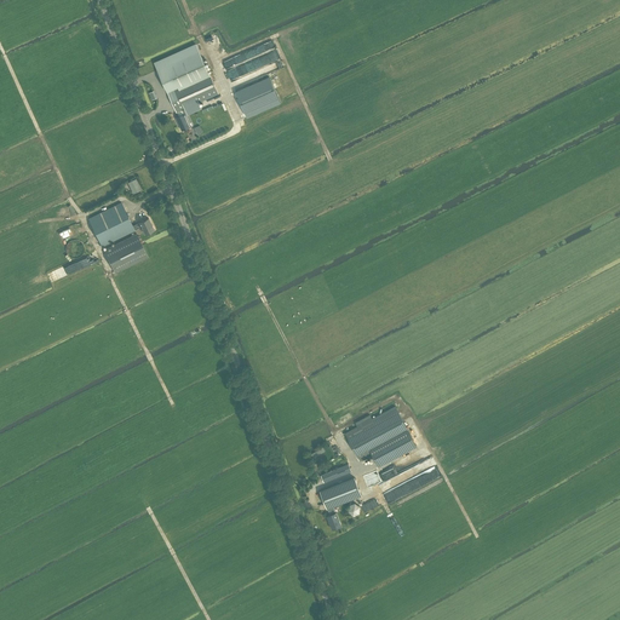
[(177,118),(182,131),(190,126),(185,115),(199,110),(196,104),(218,93),(196,45),(155,64),(177,113),(179,116),(177,118)]
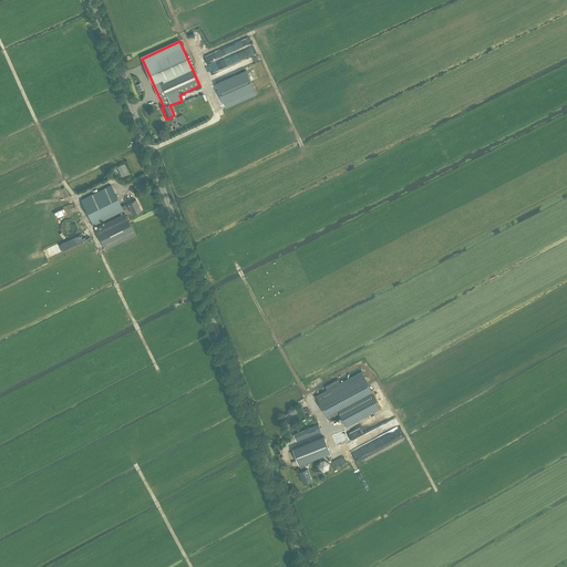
[(245,68),(214,82),(225,105),(255,91),(245,68)]
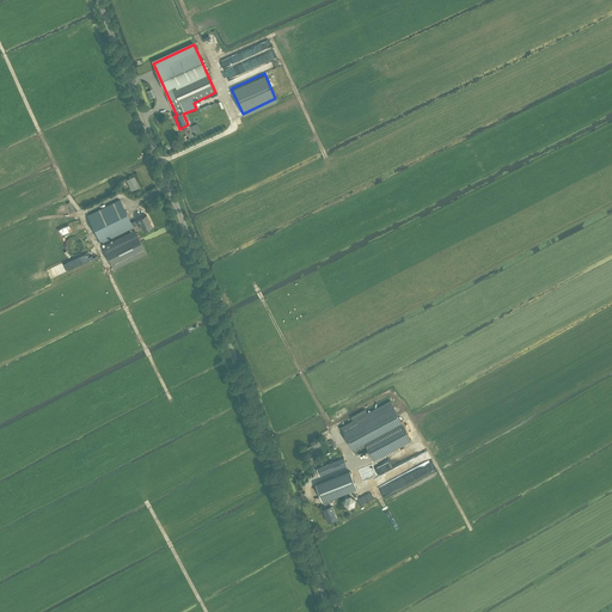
[(132,191),(140,188),(134,177),(127,181),(132,191)]
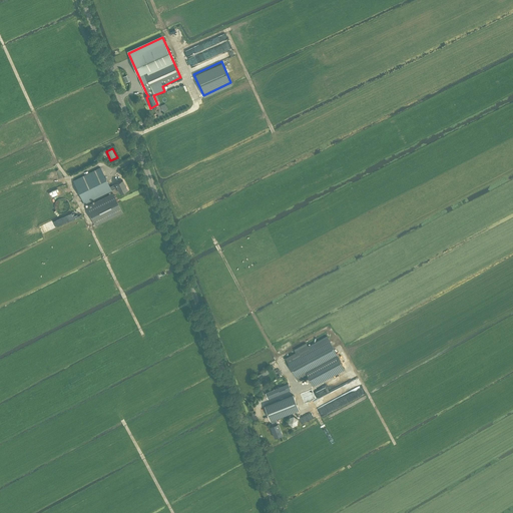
[(109,187),(100,167),(73,180),(84,203),(107,192),(109,195),(86,206),(95,225),(122,212),(113,193),(111,194),(110,191),(111,190),(117,187),(119,193),(127,189),(122,180),(115,183),(115,184),(109,187)]
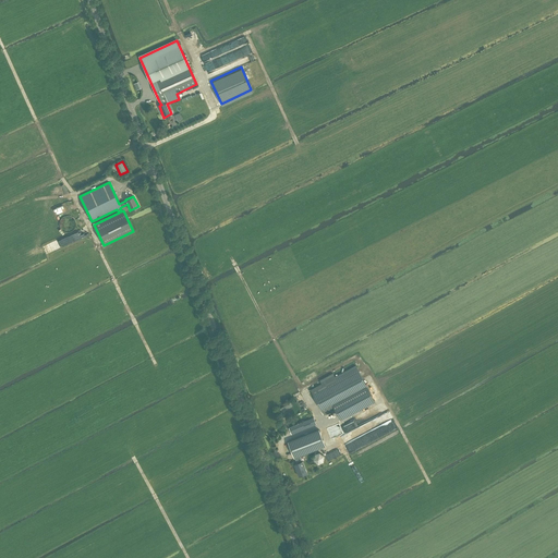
[(322,385),(311,390),(320,409),(325,415),(335,409),(341,420),(375,401),(366,384),(358,368),(356,366),(355,366),(335,377),(332,374),(327,377),(319,380),(322,385)]
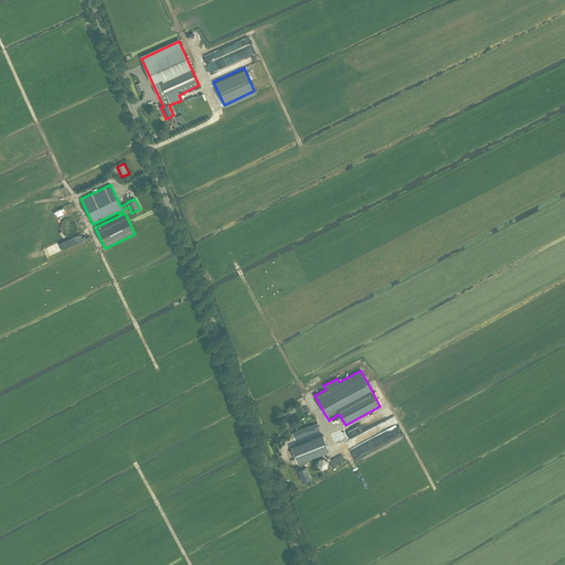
[(294,407),(283,413),(285,417),(289,415),(292,422),(296,419),(291,414),(296,412),(294,407)]
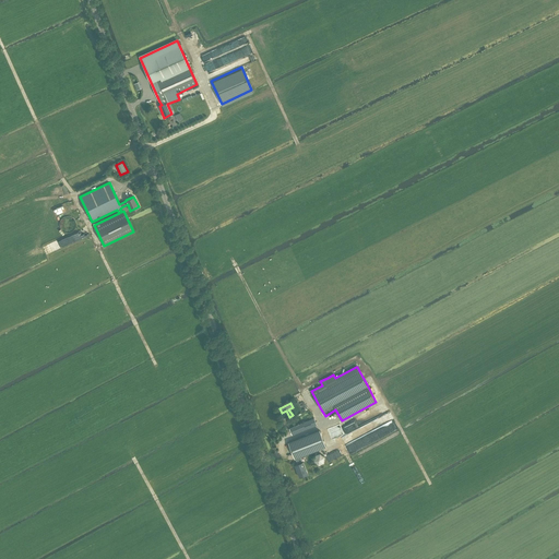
[(293,435),(317,425),(313,418),(289,429),(293,435)]
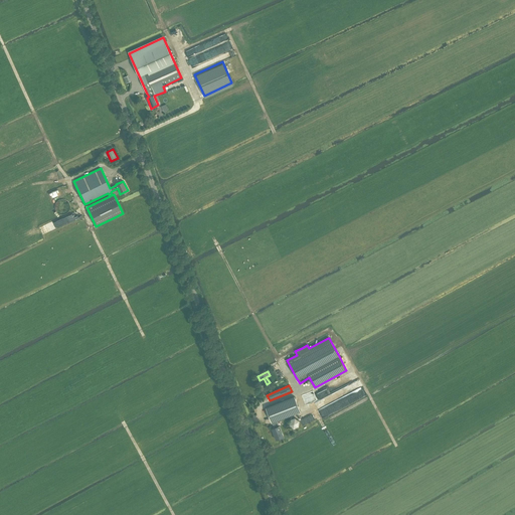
[(279,425),(277,420),(300,411),(295,396),(266,407),(272,422),(272,421),(275,427),(272,428),(276,440),(284,437),(280,425),(279,425)]
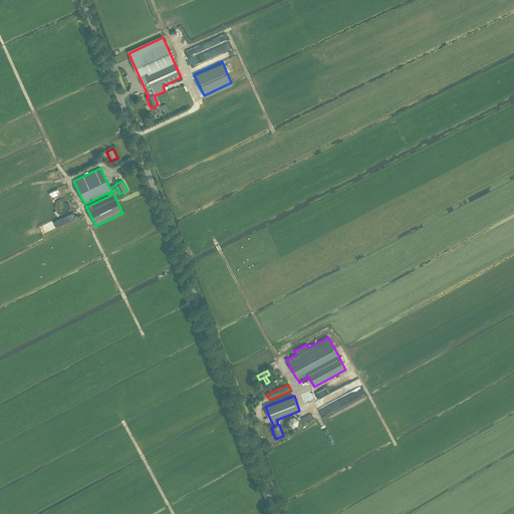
[(293,428),(298,426),(299,420),(294,417),(289,419),(288,425),(293,428)]
